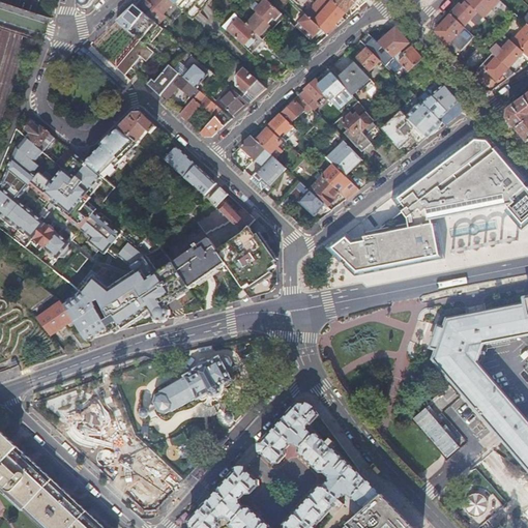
[(146,15),(155,22),(156,23),(158,21),(164,16),(160,13),(172,1),(173,1),(172,0),(143,0),(140,3),(148,11),(146,15)]
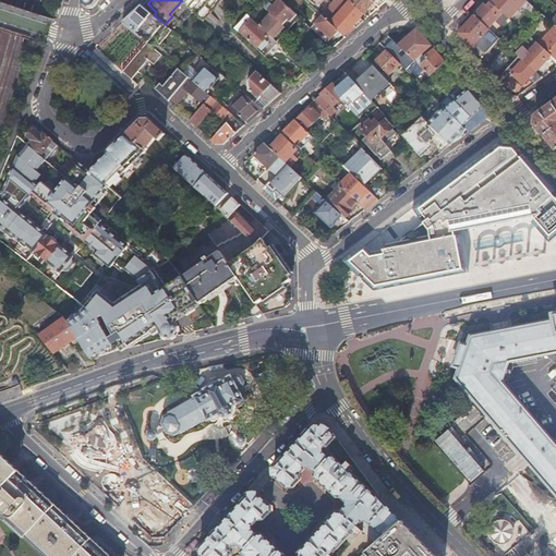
[(181,0),(182,1),(181,1),(189,9),(200,17),(210,5),(215,0),(181,0)]
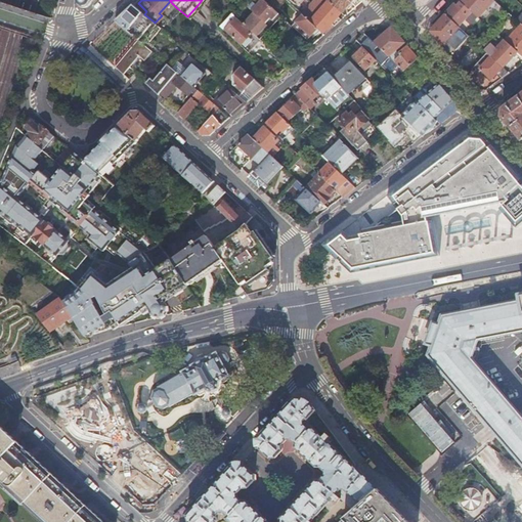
[(258,0),(255,3),(252,0),(247,5),(252,10),(242,23),(251,31),(256,35),(266,24),(271,28),(272,28),(273,28),(274,28),(275,28),(276,28),(277,27),(278,27),(279,27),(280,27),(281,26),(283,25),(284,24),(285,24),(285,23),(287,20),(272,7),(266,2),(264,0),(258,0)]
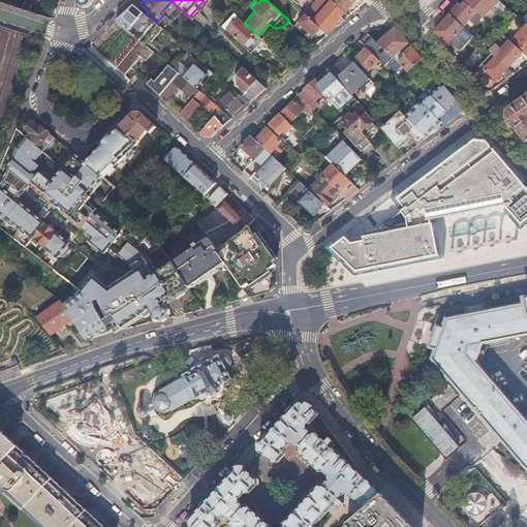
[(314,0),(312,2),(320,10),(333,22),(342,11),(330,0),(314,0)]
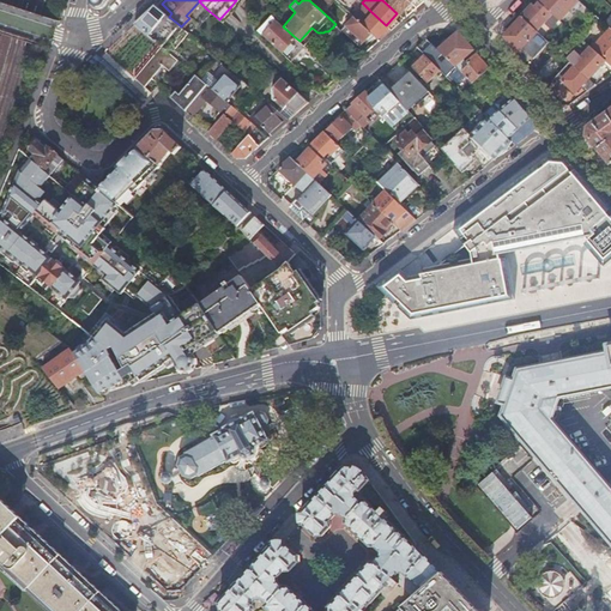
[(382,0),(397,13),(407,1),(413,7),(422,0),(382,0)]
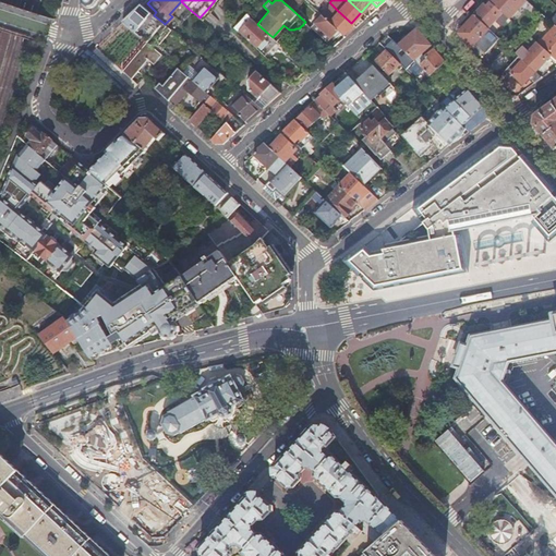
[(490,0),(488,1),(492,3),(492,4),(503,13),(505,15),(519,0),(490,0)]
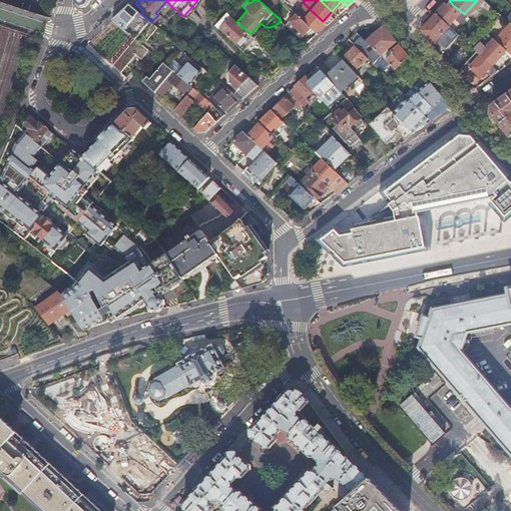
[(158,15),(153,20),(158,24),(173,8),(166,1),(155,13),(158,15)]
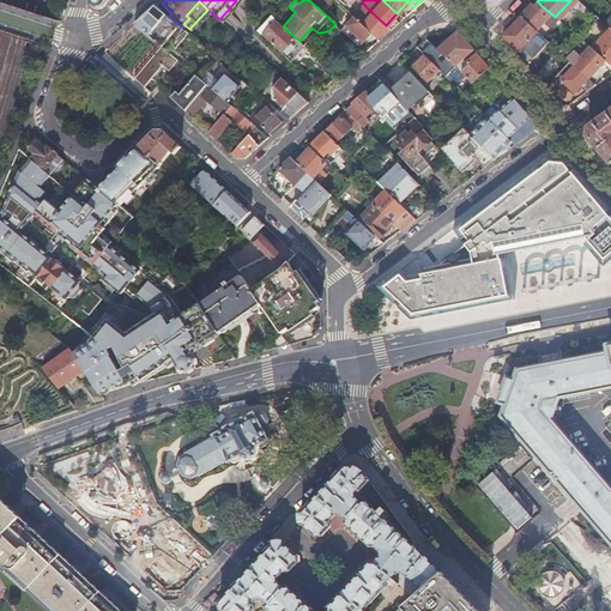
[(352,16),(373,34),(375,37),(386,25),(371,12),(362,2),(351,14),(352,16)]
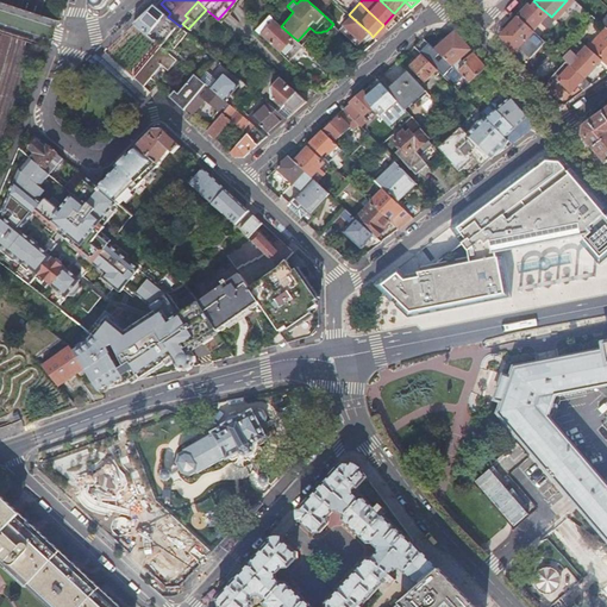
[(136,25),(160,44),(166,50),(173,42),(168,38),(179,25),(168,17),(152,4),(138,17),(132,22),(136,25)]
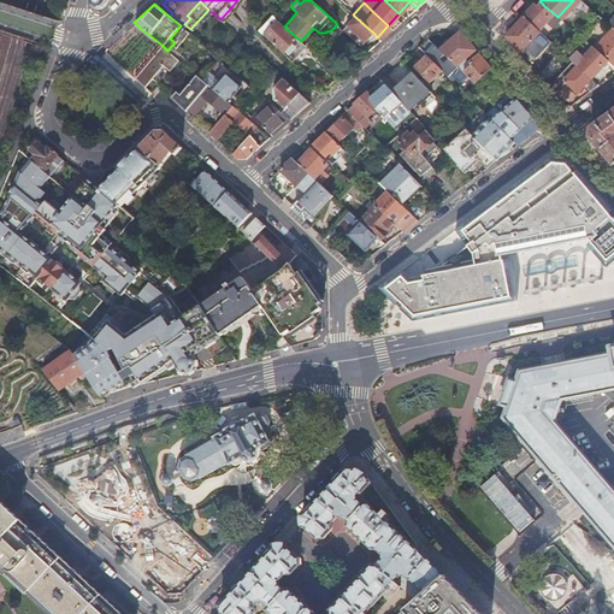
[(550,18),(555,15),(543,5),(539,9),(532,4),(521,16),(536,30),(548,17),(550,18)]
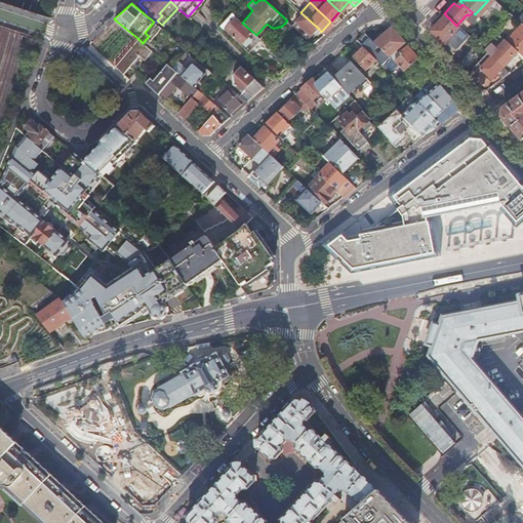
[(522,9),(514,18),(516,21),(517,19),(518,21),(520,23),(522,26),(522,9)]
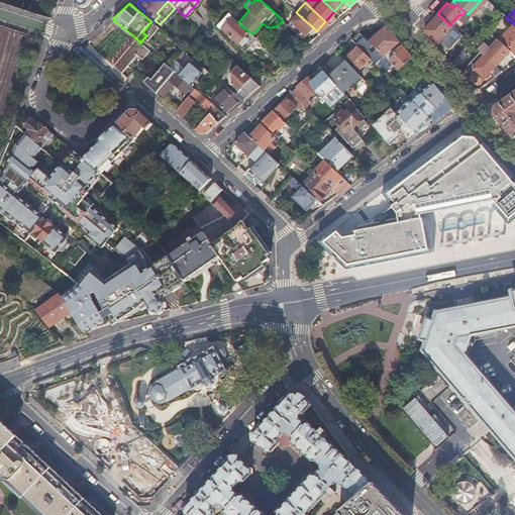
[(216,24),(236,43),(247,30),(238,22),(227,11),(216,24)]
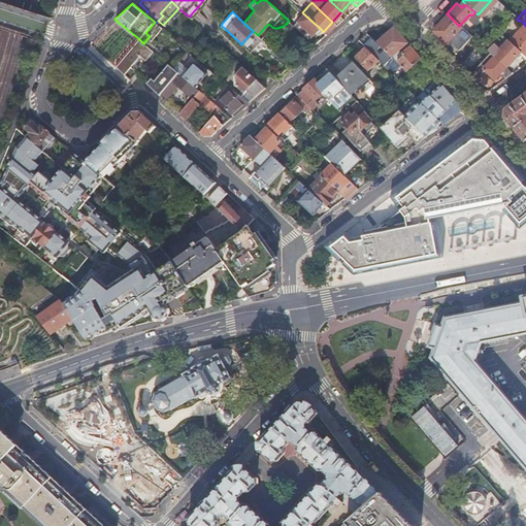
[(510,12),(499,24),(504,29),(515,17),(510,12)]
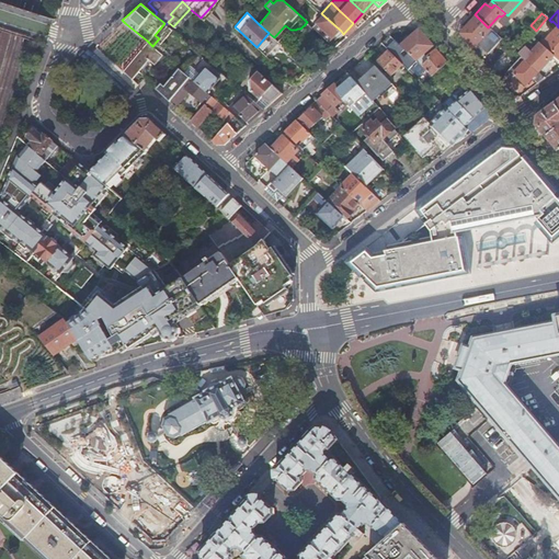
[(341,31),(322,14),(316,22),(328,34),(324,36),(331,42),(333,38),(341,31)]
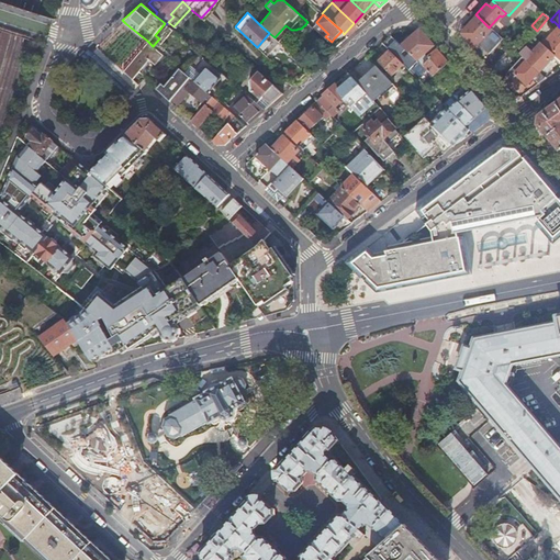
[(491,51),(502,40),(489,28),(476,14),(466,25),(480,37),(481,37),(491,51)]
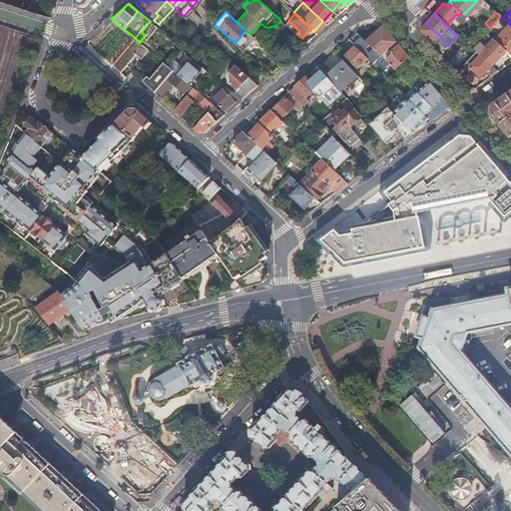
[(506,24),(493,40),(503,49),(509,54),(510,51),(510,25),(508,22),(506,20),(504,22),(506,24)]
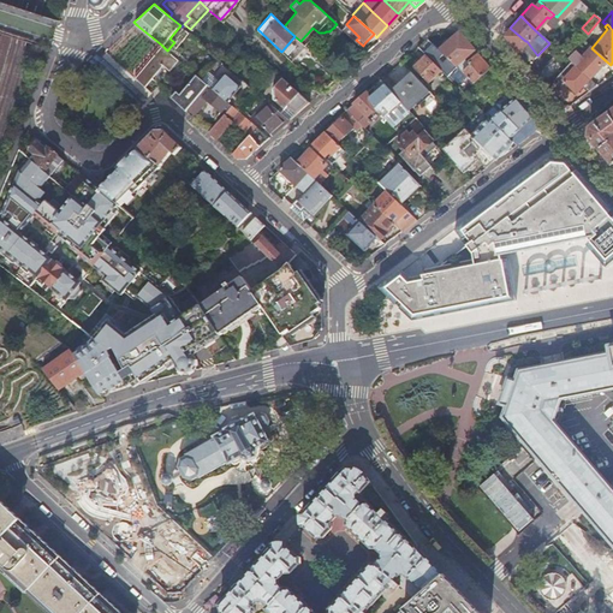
[(170,39),(174,42),(177,45),(188,31),(182,27),(180,25),(170,39)]
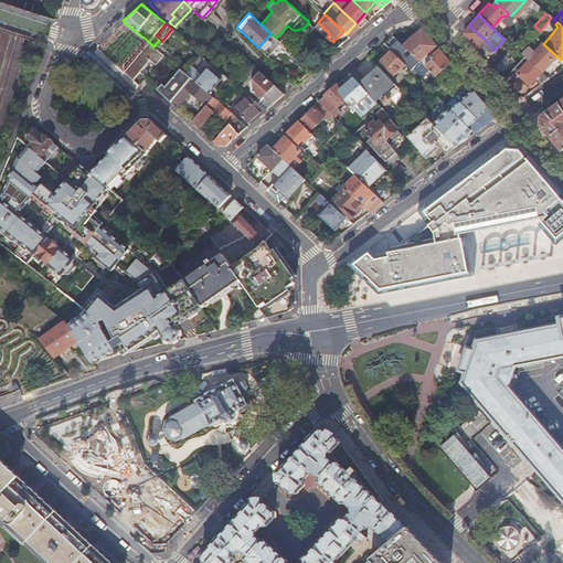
[(402,46),(416,61),(425,53),(434,45),(421,30),(402,46)]
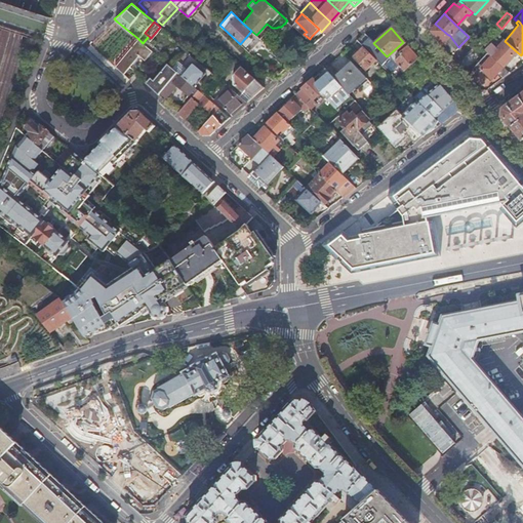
[(363,33),(355,39),(362,46),(374,58),(383,67),(389,57),(387,56),(373,43),(363,33)]
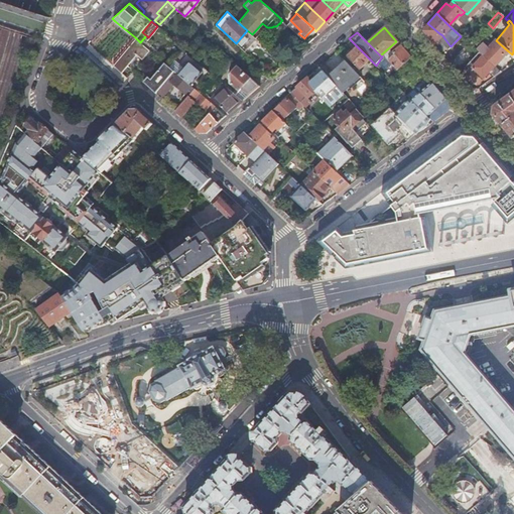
[(140,42),(135,37),(112,65),(125,76),(126,77),(132,71),(135,66),(130,60),(134,55),(140,59),(149,49),(140,42)]
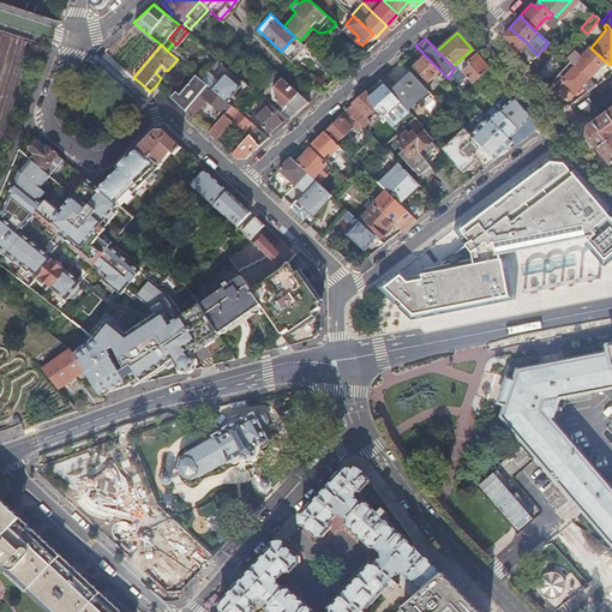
[(591,48),(588,46),(580,55),(574,51),(567,59),(568,60),(568,61),(586,78),(603,59),(591,48)]
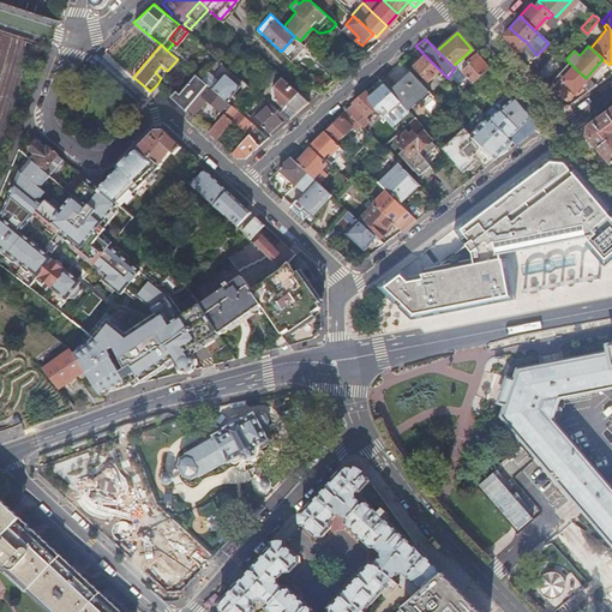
[(323,63),(336,76),(347,66),(333,52),(323,63)]
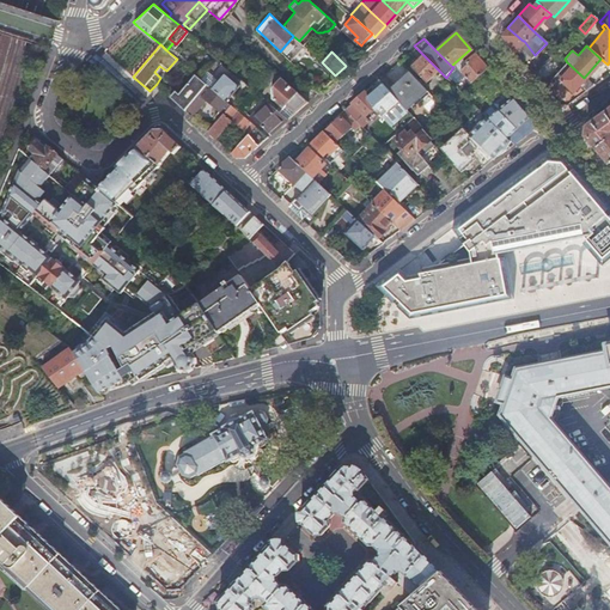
[(437,68),(422,54),(410,66),(425,80),(437,68)]
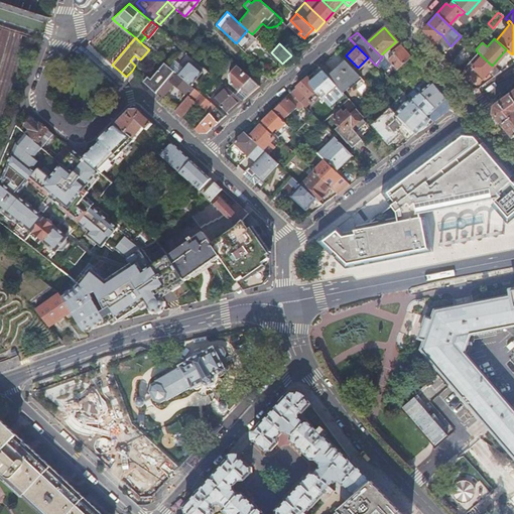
[(386,60),(395,70),(409,57),(399,45),(391,52),(393,54),(386,60)]
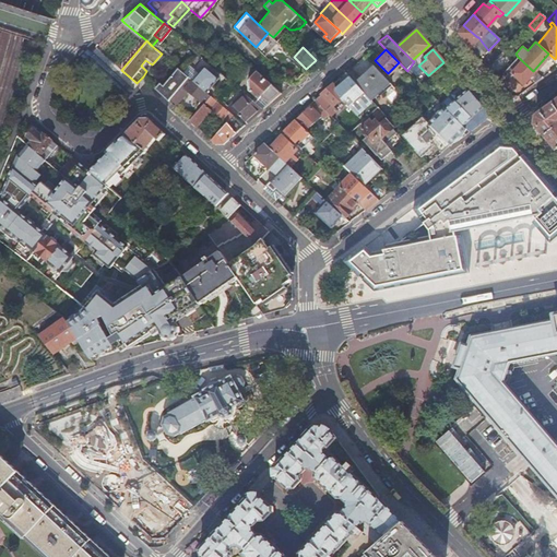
[(127,92),(128,91),(87,52),(86,54),(84,56),(83,57),(123,95),(125,94),(127,92)]
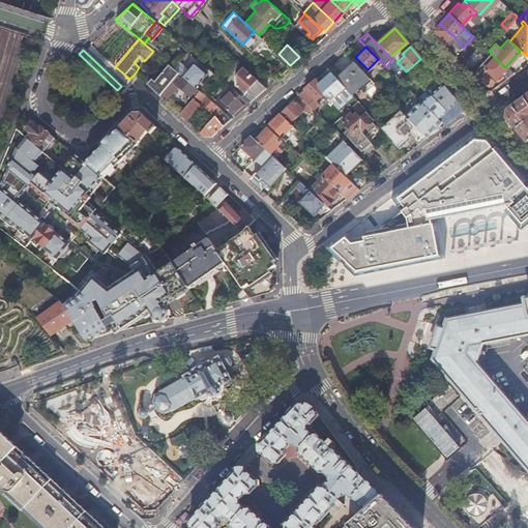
[(399,50),(390,57),(392,58),(397,62),(404,56),(402,54),(399,50)]
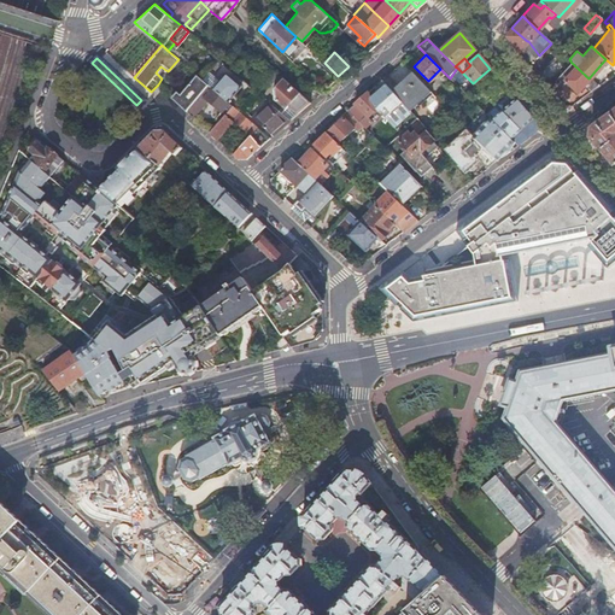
[(589,78),(570,62),(555,78),(561,83),(564,81),(568,85),(577,92),(583,85),(589,91),(596,86),(589,78)]
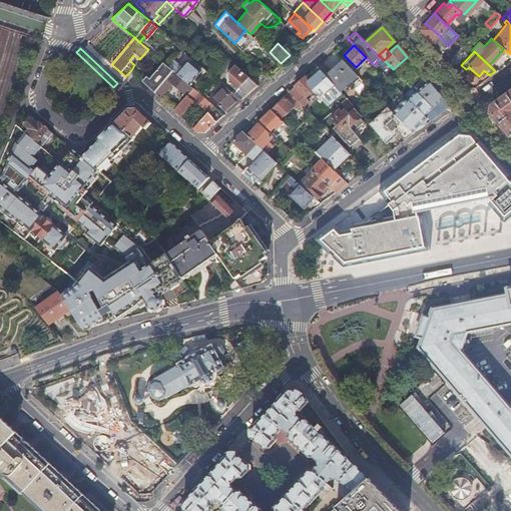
[(129,60),(134,65),(139,59),(133,55),(129,60)]
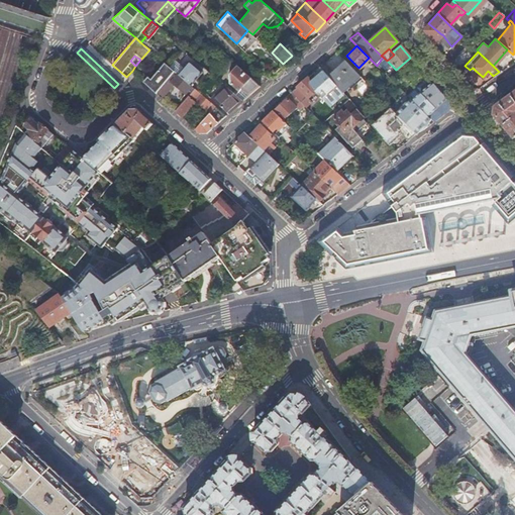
[(173,70),(177,74),(183,67),(174,60),(168,66),(173,70)]
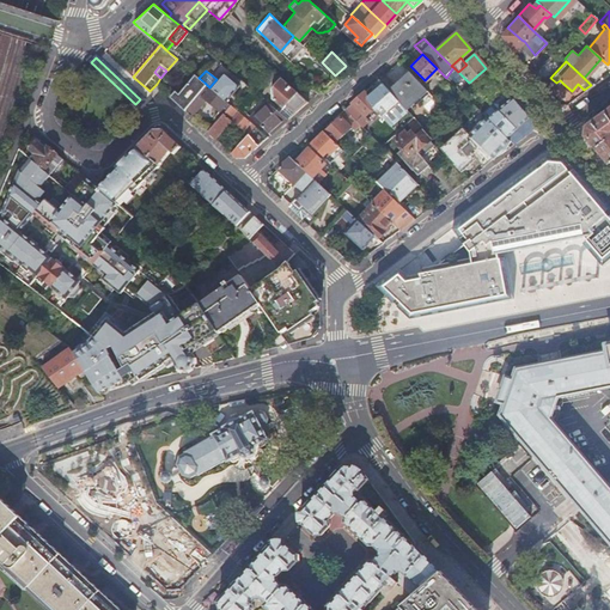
[(217,79),(209,87),(224,99),(238,83),(224,71),(217,79)]
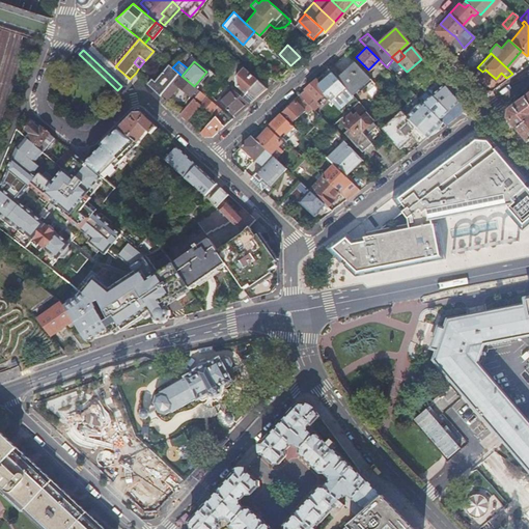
[(346,89),(350,94),(368,78),(354,61),(335,78),(346,89)]
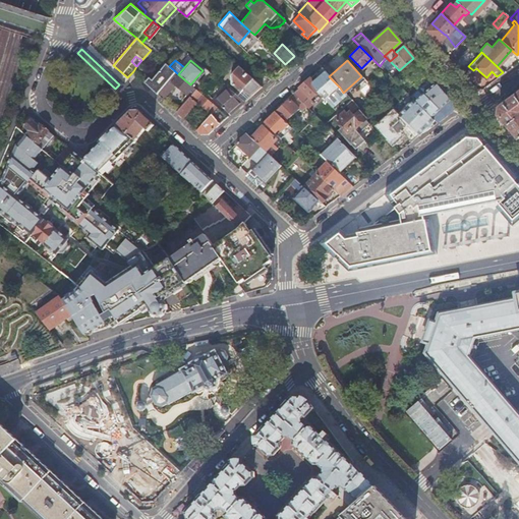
[(149,75),(143,80),(156,93),(158,91),(174,70),(169,66),(169,65),(166,63),(153,79),(149,75)]
